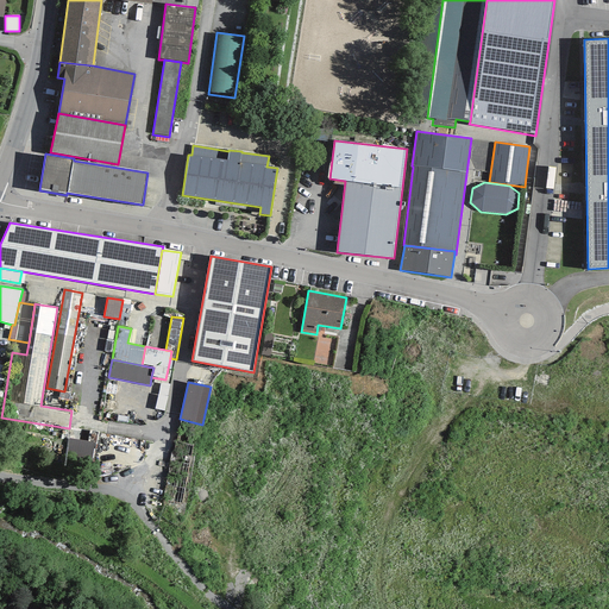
[(161,383),(155,409),(164,412),(170,385),(161,383)]
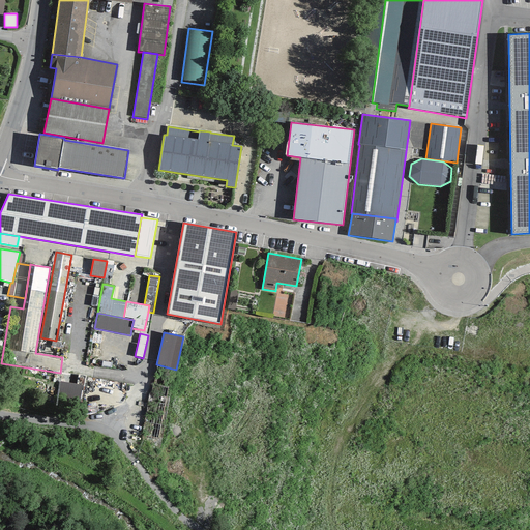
[(83,385),(59,382),(56,406),(79,409),(83,385)]
